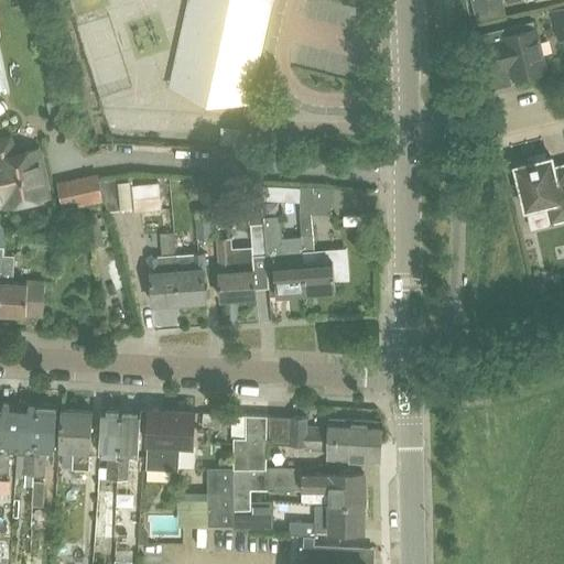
[(193,0),(174,85),(204,98),(205,96),(213,97),(213,99),(245,101),(266,8),(267,1),(267,0),(193,0)]
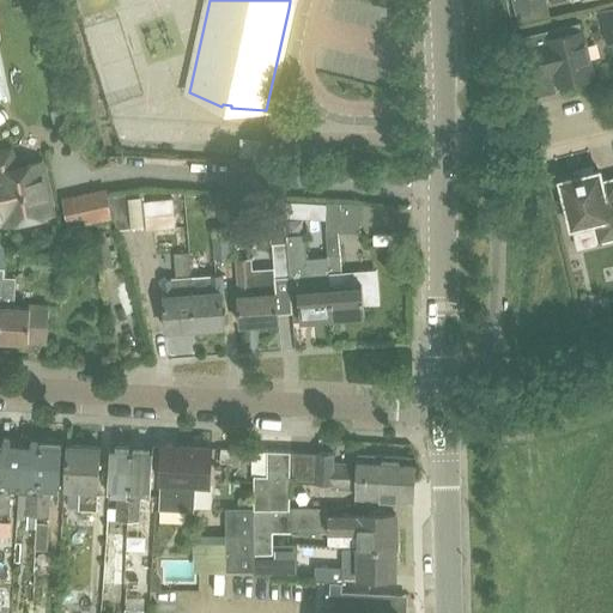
[(546,0),(523,0),(514,2),(517,23),(550,14),(546,0)]
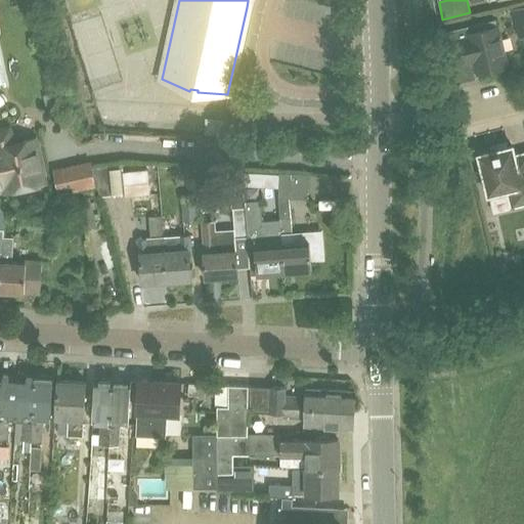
[(523,5),(512,8),(519,38),(523,37),(523,5)]
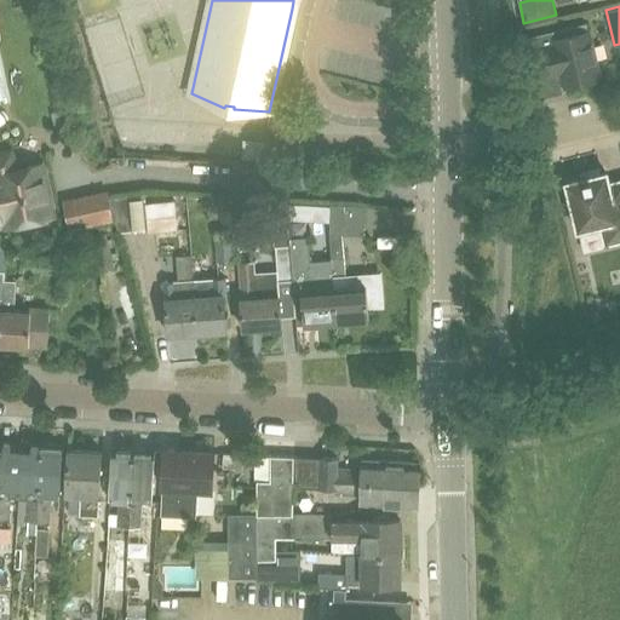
[(564,84),(566,86),(600,78),(587,30),(586,22),(552,30),(554,39),(555,42),(529,49),(537,79),(555,75),(554,72),(562,70),(562,72),(561,72),(562,73),(564,84)]
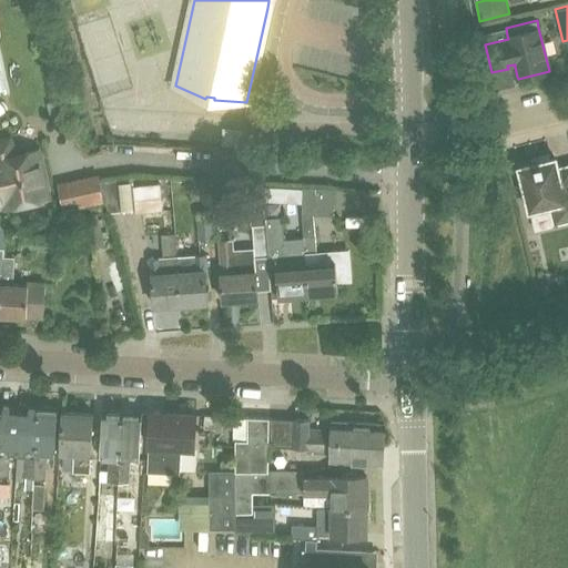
[(38,151),(17,155),(12,135),(0,138),(0,203),(3,204),(3,208),(48,199),(38,151)]
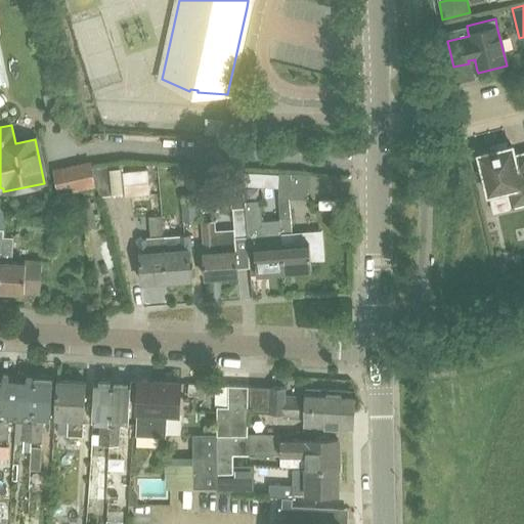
[(488,194),(489,194),(512,188),(516,206),(523,203),(523,153),(515,156),(513,146),(508,147),(507,142),(490,146),(491,151),(479,155),(488,194)]
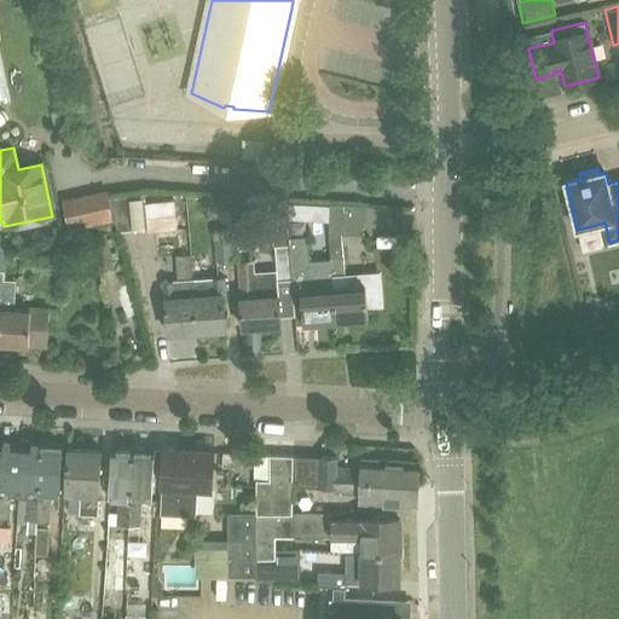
[(100,191),(55,197),(59,227),(105,221),(100,191)]
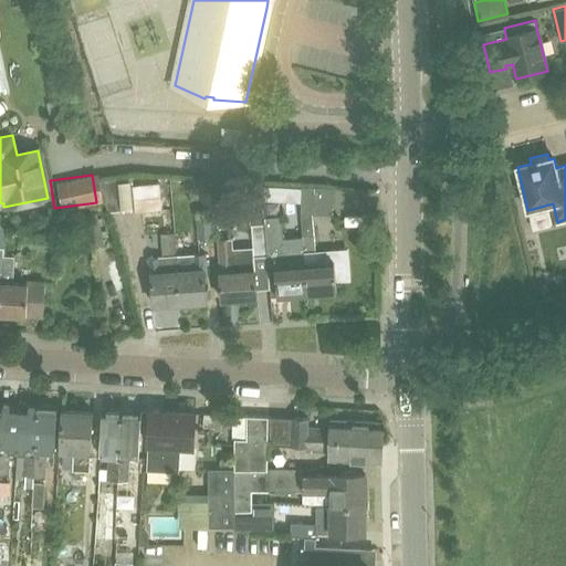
[(102,178),(105,203),(106,212),(133,209),(128,175),(102,178)]
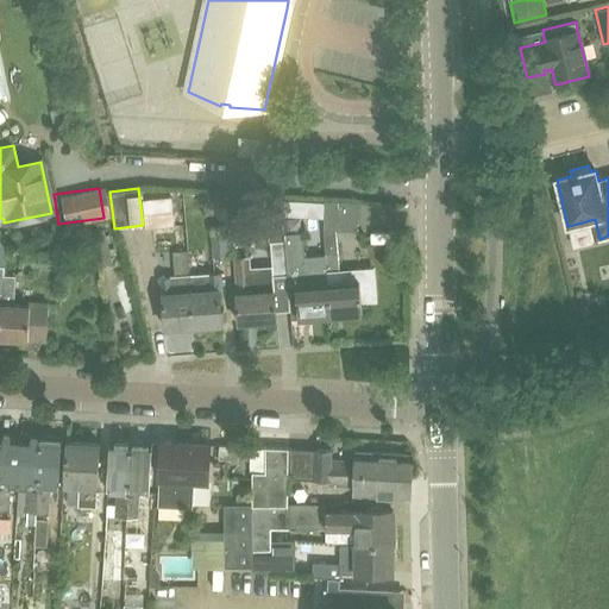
[(143,200),(145,228),(174,225),(171,196),(143,200)]
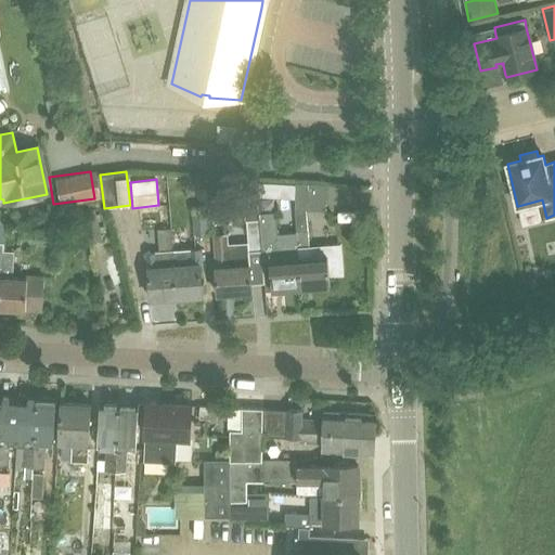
[(295,182),(295,196),(325,197),(326,184),(295,182)]
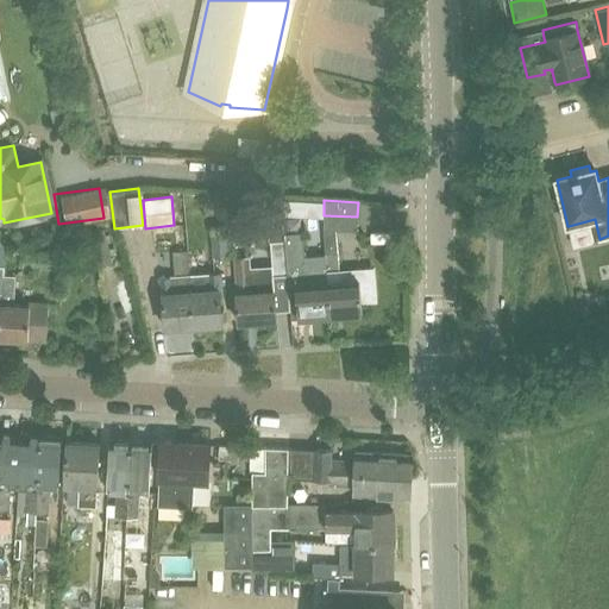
[(287,275),(283,234),(282,213),(269,214),(274,275),(287,275)]
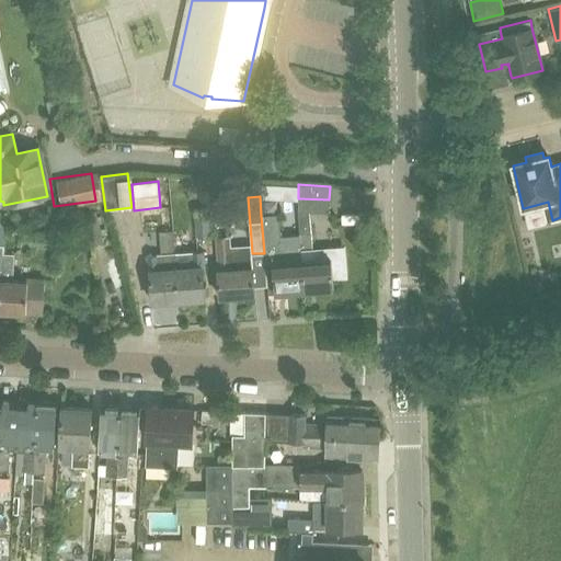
[(329,199),(298,198),(297,213),(298,235),(302,290),(332,288),(331,277),(345,276),(343,247),(313,249),(311,214),(329,214),(329,199)]
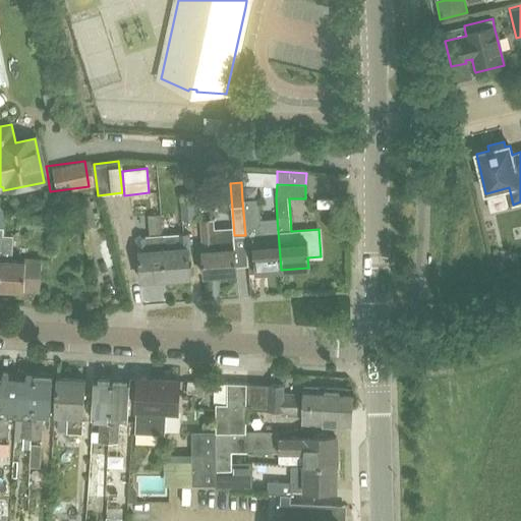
[(194,194),(181,195),(182,221),(195,220),(194,194)]
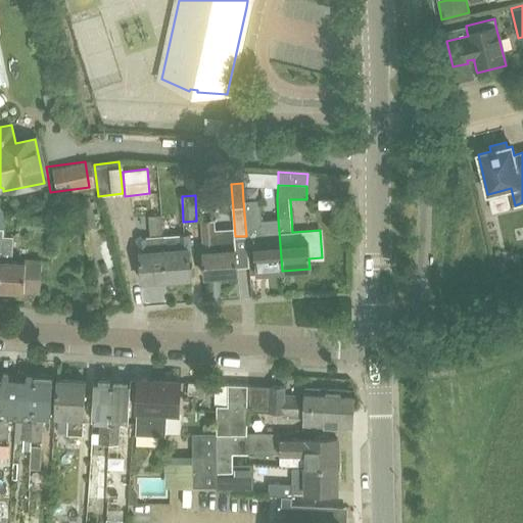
[(96,226),(94,220),(87,196),(72,201),(81,231),(96,226)]
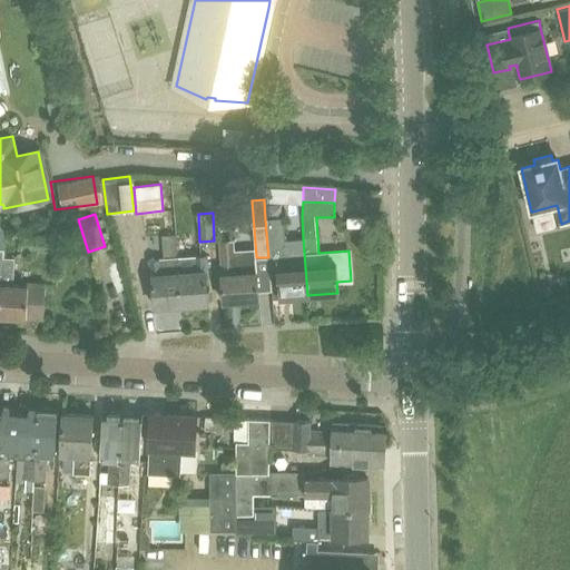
[(265,219),(268,257),(269,277),(276,276),(277,297),(307,295),(303,238),(285,239),(284,218),(265,219)]
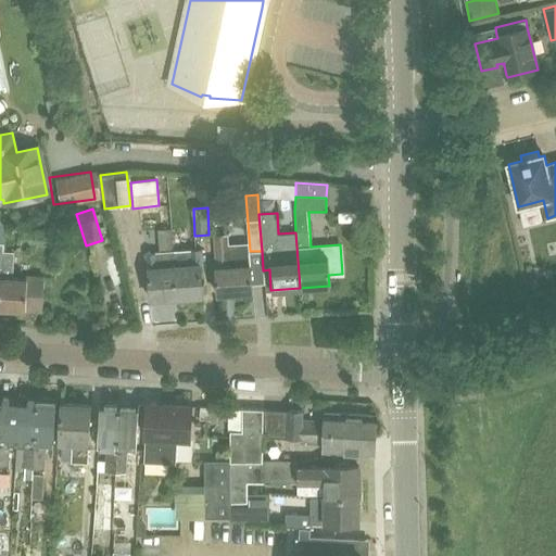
[(191,264),(174,266),(177,299),(203,297),(201,276),(203,276),(201,249),(190,250),(191,264)]
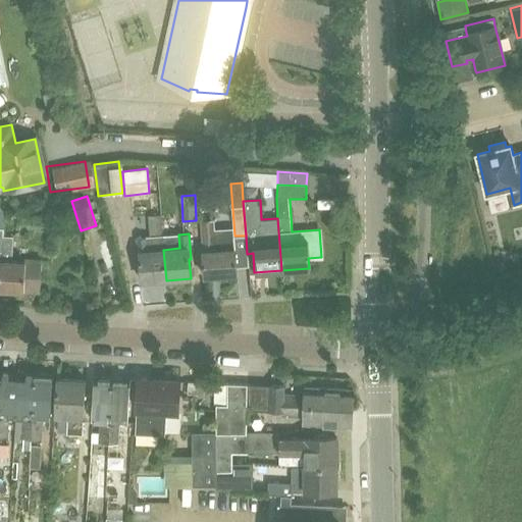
[(237,274),(235,249),(233,249),(233,240),(230,240),(229,233),(201,236),(204,277),(237,274)]
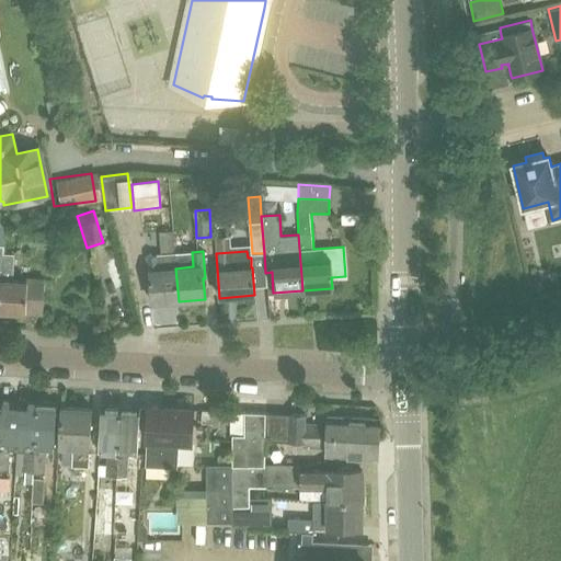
[(13,254),(3,253),(0,299),(0,310),(25,312),(25,311),(43,312),(45,277),(26,276),(26,282),(12,281),(13,254)]
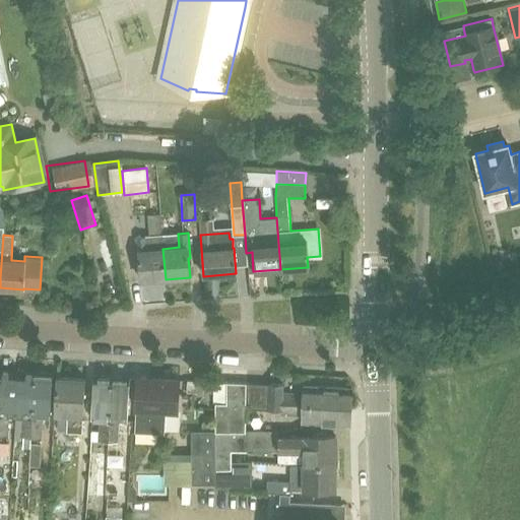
[(166,279),(163,249),(161,235),(135,237),(137,262),(140,262),(141,280),(166,279)]
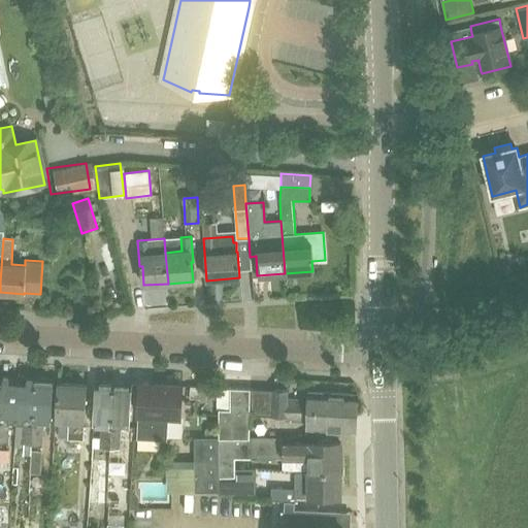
[(18,377),(1,376),(0,390),(0,441),(6,442),(7,421),(15,422),(18,377)]
